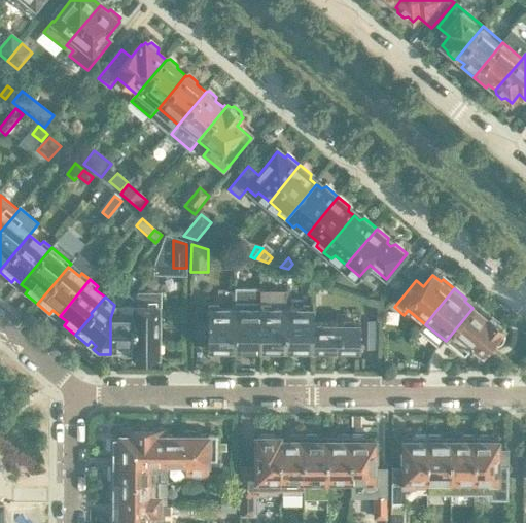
[(116,301),(114,305),(110,318),(110,349),(118,349),(118,354),(134,354),(134,306),(123,306),(116,301)]
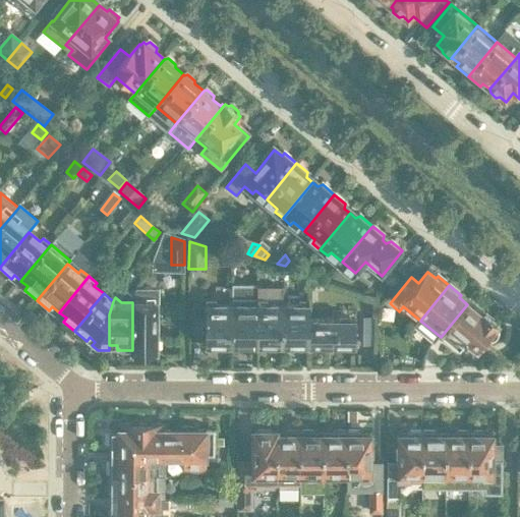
[(148,302),(132,302),(132,350),(132,354),(158,354),(158,299),(147,299),(148,302)]
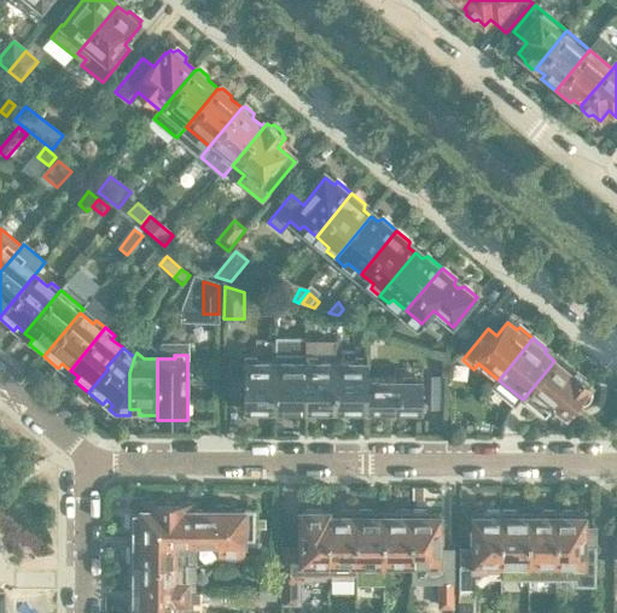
[(245,358),(245,412),(258,412),(258,415),(277,415),(277,362),(257,362),(257,358),(245,358)]
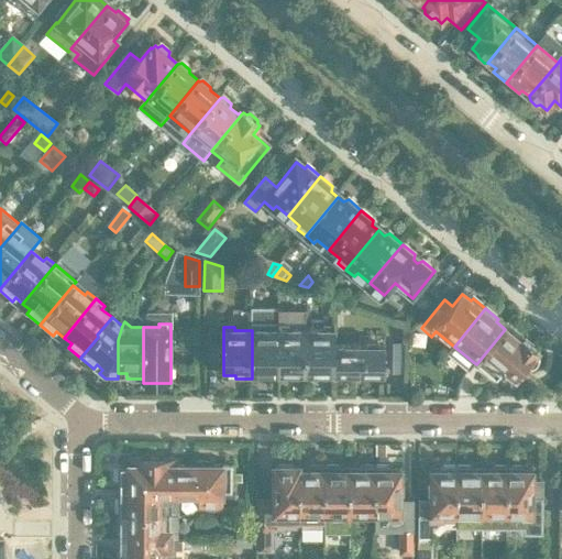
[(270,330),(252,330),(252,379),(268,379),(268,375),(278,375),(279,327),(270,327),(270,330)]
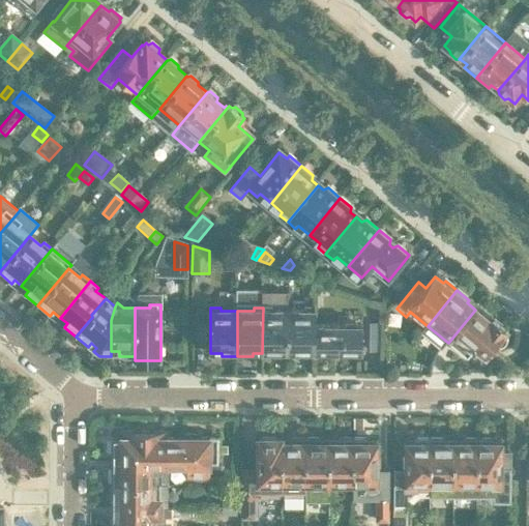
[(272,308),(263,308),(262,353),(273,353),(273,356),(288,356),(289,311),(272,311),(272,308)]
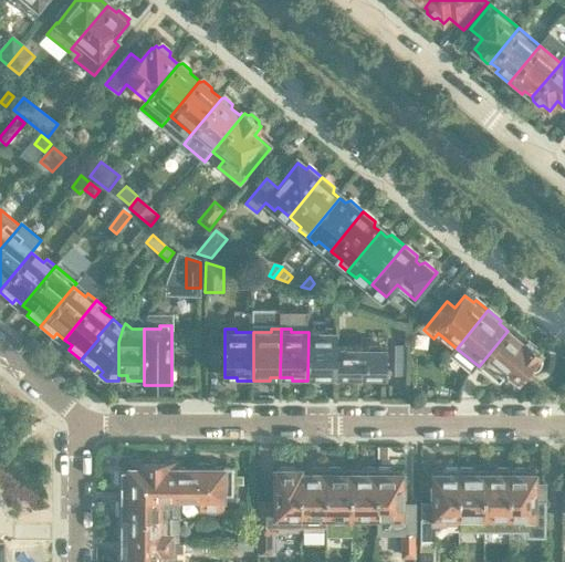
[(326,332),(309,332),(307,381),(325,381),(325,377),(335,377),(336,377),(337,349),(336,329),(326,329),(326,332)]
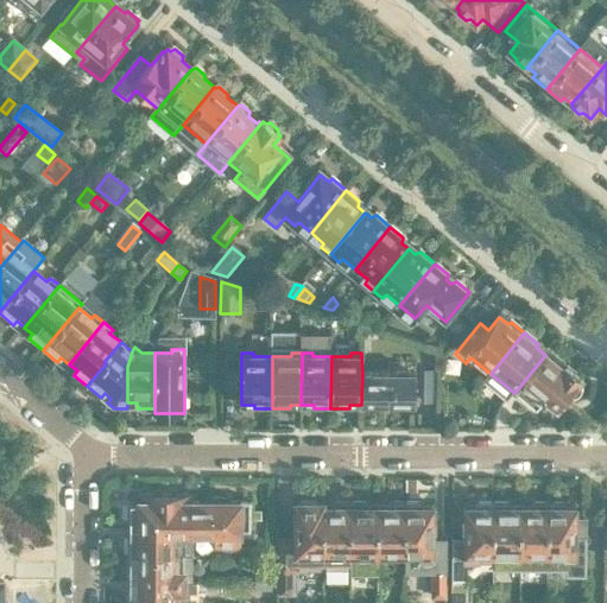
[(549,357),(545,355),(514,393),(537,412),(547,401),(551,405),(552,402),(560,408),(568,398),(569,399),(570,399),(573,399),(574,399),(575,399),(579,398),(580,397),(581,395),(581,394),(582,393),(582,392),(582,391),(582,388),(582,387),(582,386),(581,385),(580,383),(582,380),(551,355),(549,357)]
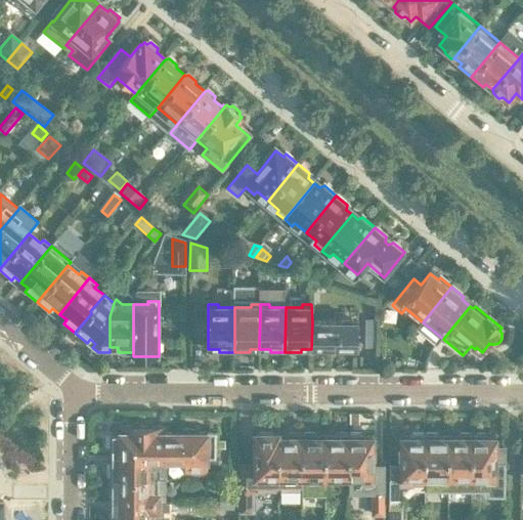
[(358,322),(312,322),(311,349),(310,349),(310,352),(329,353),(329,350),(339,350),(339,353),(350,353),(350,350),(357,350),(358,322)]
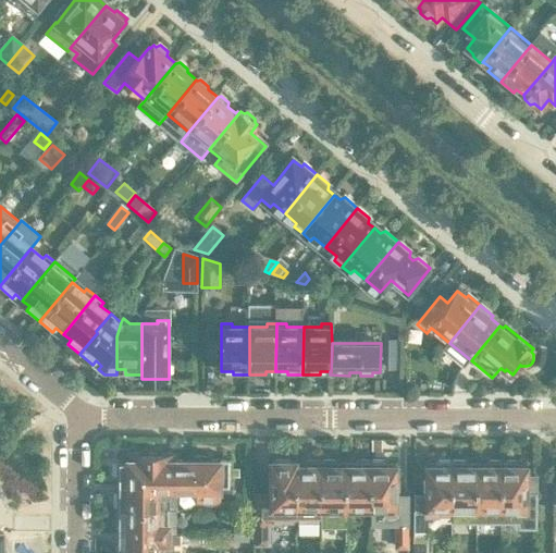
[(130,462),(121,462),(120,478),(123,478),(123,488),(171,488),(171,478),(176,478),(176,462),(176,455),(130,455),(130,462)]
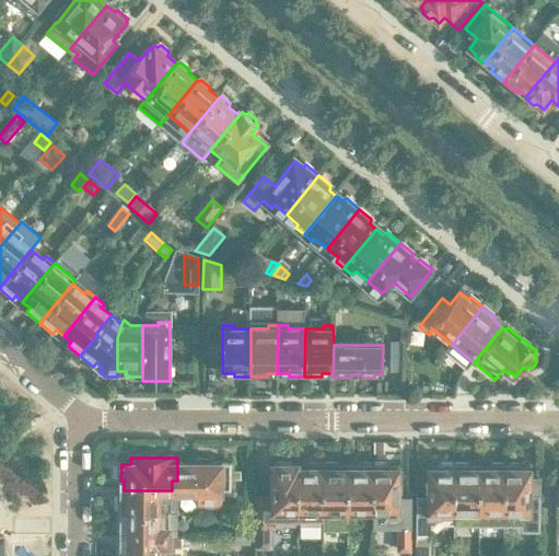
[(210,461),(197,461),(197,464),(177,464),(177,481),(185,481),(185,493),(198,494),(198,507),(222,507),(222,490),(231,490),(231,464),(210,464),(210,461)]
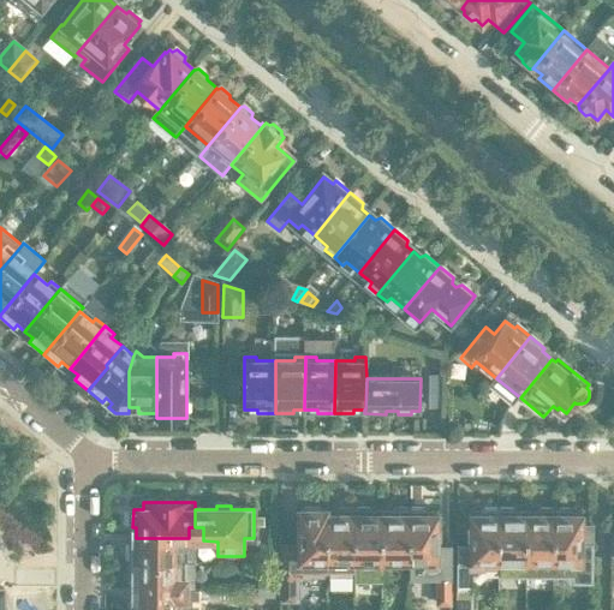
[(285,578),(282,578),(282,604),(299,604),(299,576),(328,576),(328,514),(328,509),(299,509),(299,548),(285,548),(285,578)]
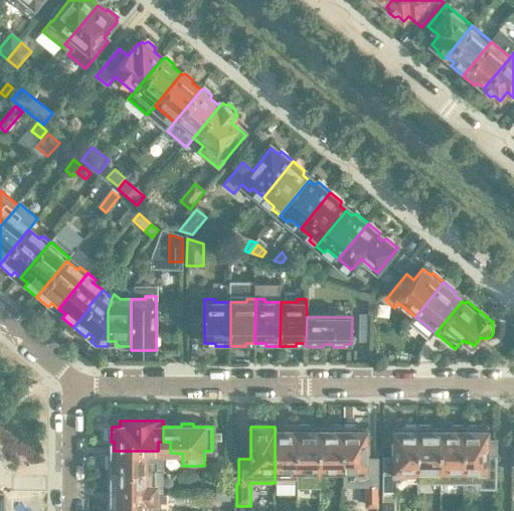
[(297,428),(283,428),(283,431),(275,431),(275,483),(297,483),(297,471),(297,428)]
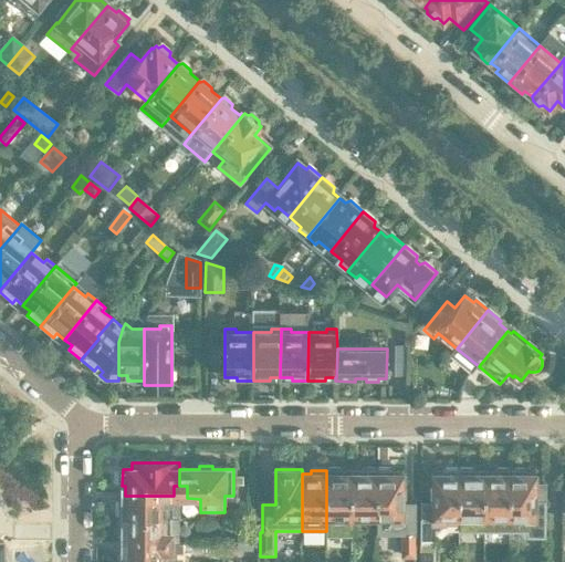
[(343,474),(343,470),(326,470),(326,518),(352,518),(353,474),(343,474)]
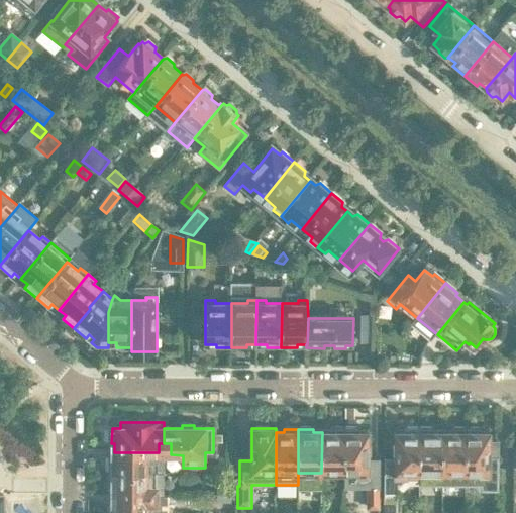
[(344,429),(330,429),(330,432),(322,432),(321,473),(344,473),(344,429)]
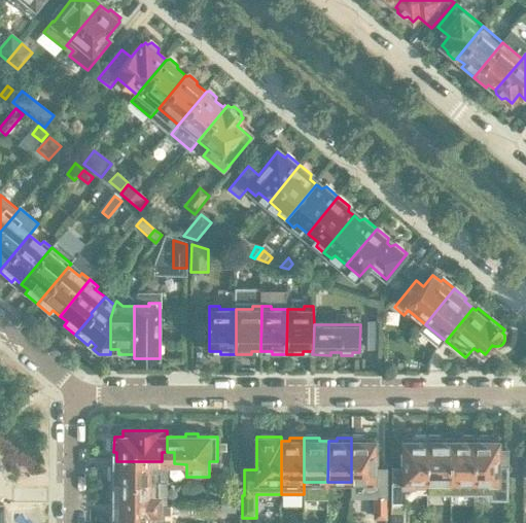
[(367,438),(351,438),(351,482),(365,482),(365,487),(376,487),(376,441),(366,441),(367,438)]
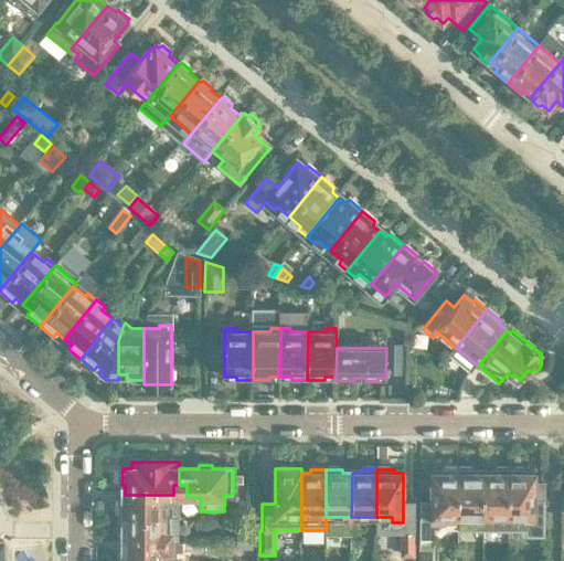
[(459,517),(459,469),(443,469),(443,473),(433,473),(433,506),(421,506),(419,560),(435,560),(436,547),(434,547),(435,535),(444,526),(459,527),(459,517)]
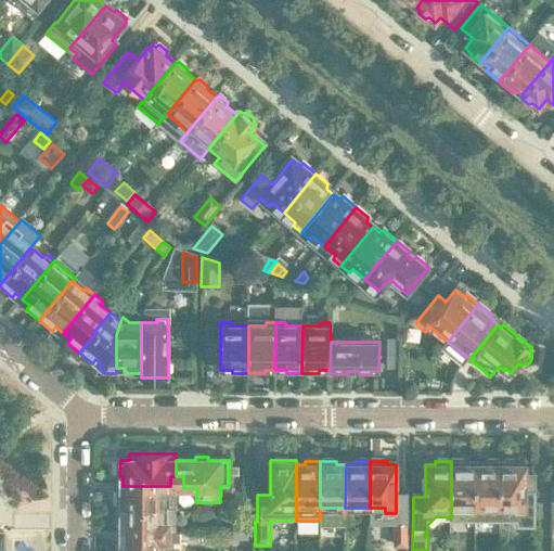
[(476,524),(477,465),(466,464),(466,461),(451,461),(451,508),(451,517),(451,524),(476,524)]
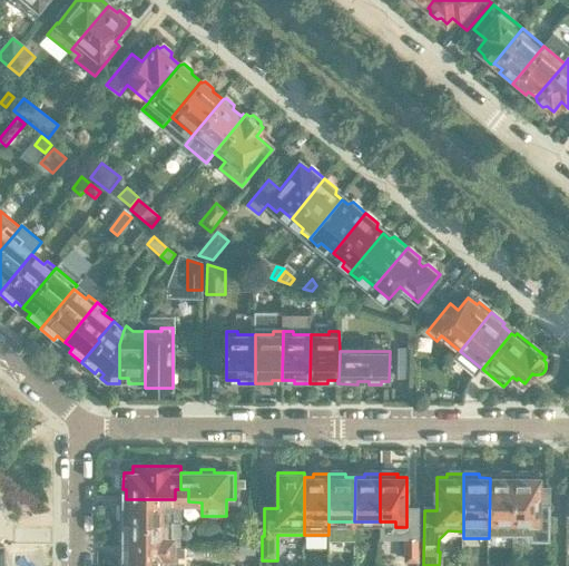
[(513,539),(513,474),(498,474),(498,478),(490,478),(489,538),(513,539)]
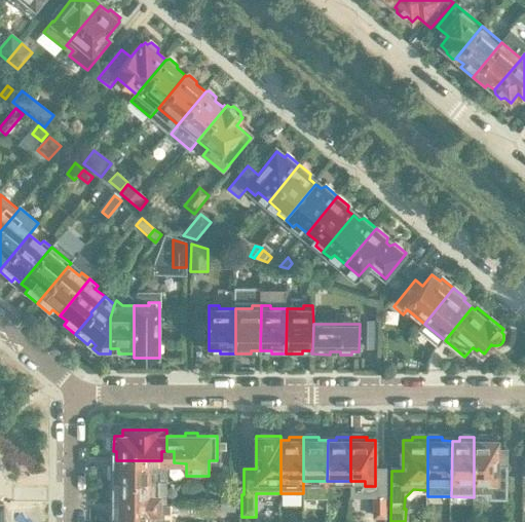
[(498,450),(498,445),(498,441),(490,441),(490,438),(474,437),(474,497),(491,497),(491,501),(509,501),(509,450),(498,450)]
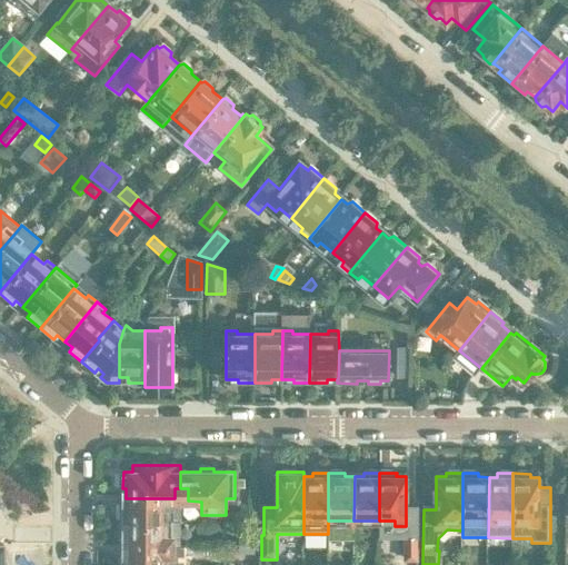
[(175,498),(126,498),(126,506),(122,505),(122,522),(167,522),(167,507),(173,507),(175,498)]
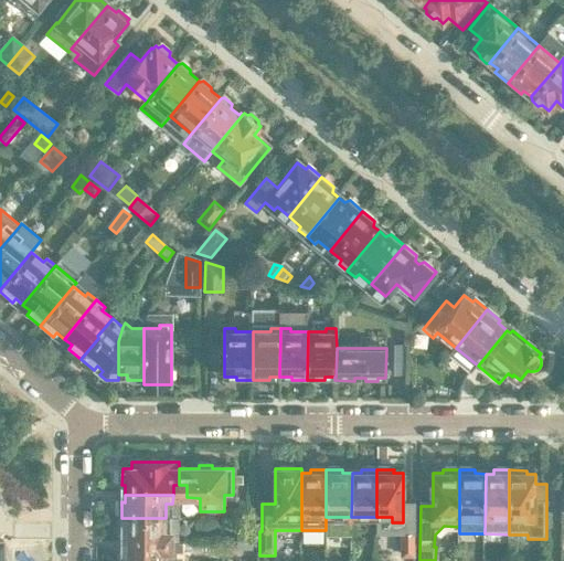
[(166,518),(121,518),(121,535),(125,535),(125,542),(172,543),(172,533),(166,533),(166,518)]
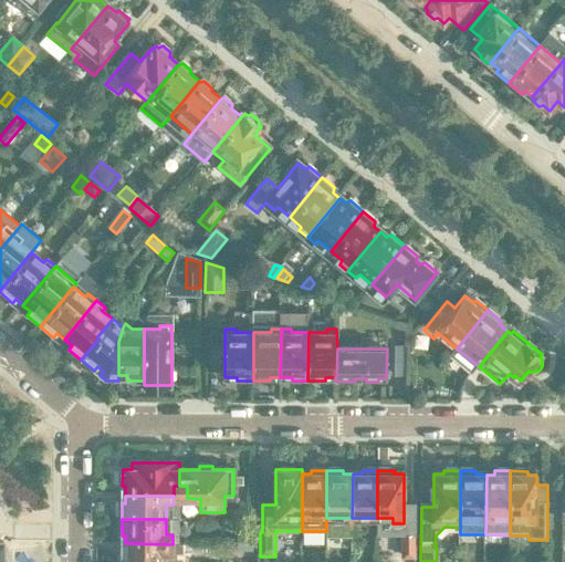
[(239,533),(239,544),(253,544),(253,533),(239,533)]
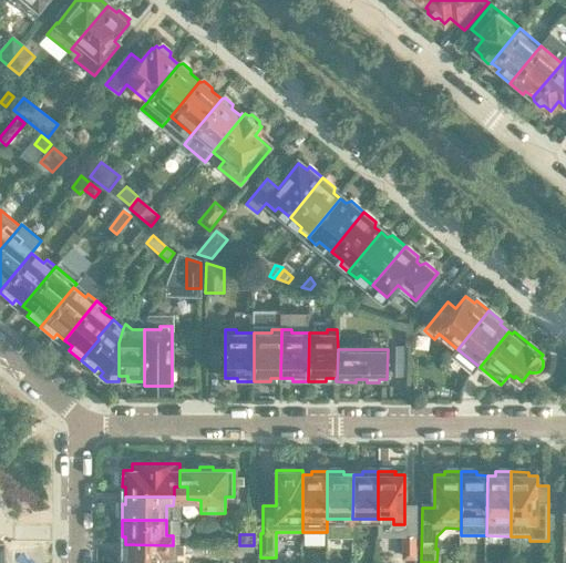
[(417,561),(417,535),(403,535),(403,561),(417,561)]
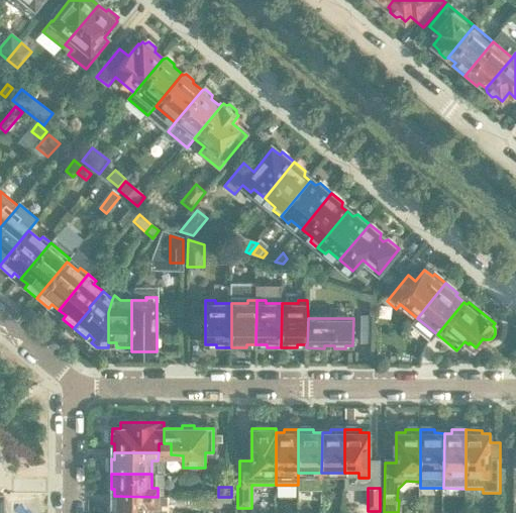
[(158,497),(114,496),(114,504),(111,504),(111,512),(150,512),(151,505),(158,505),(158,497)]
